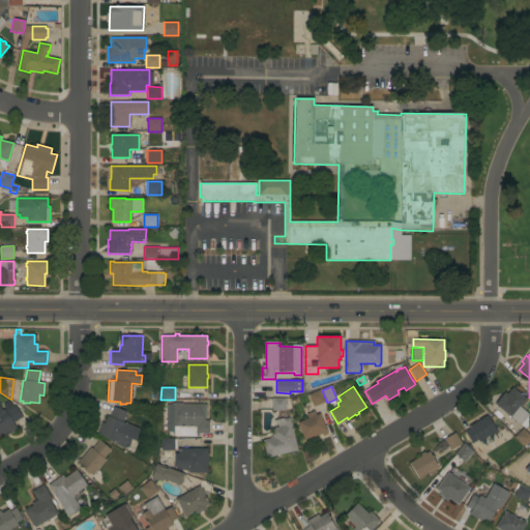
[(495,404),(504,391),(506,393),(512,387),(527,399),(520,407),(529,415),(529,425),(529,428),(523,422),(521,425),(495,404)]
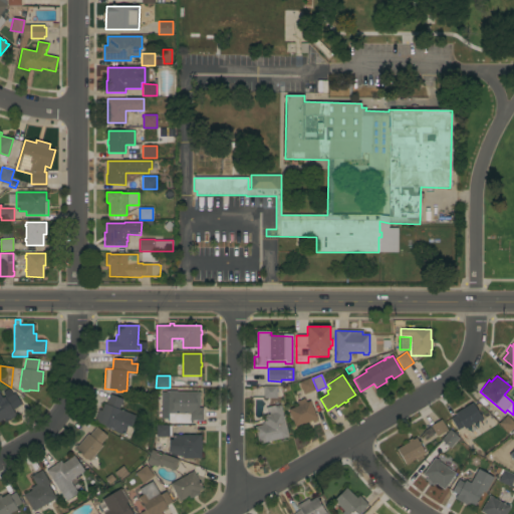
[(314,391),(304,395),(299,382),(309,378),(314,391)]
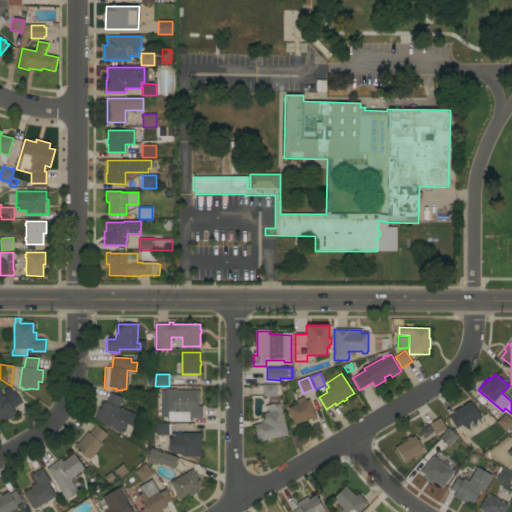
[(275,397),(262,397),(262,384),(276,384),(275,397)]
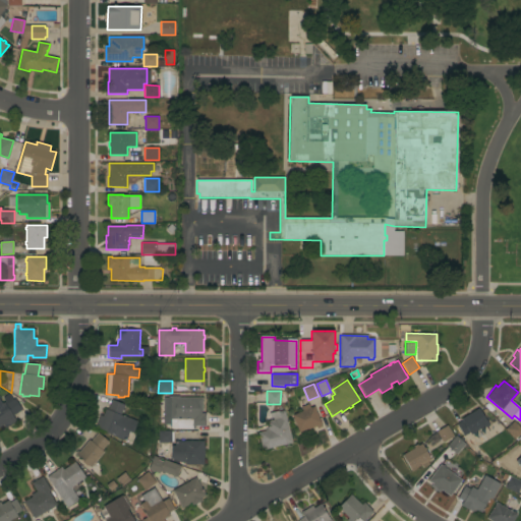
[(21,410),(13,416),(16,421),(5,428),(3,424),(0,426),(0,399),(2,403),(3,402),(1,398),(9,393),(12,399),(14,398),(21,410)]
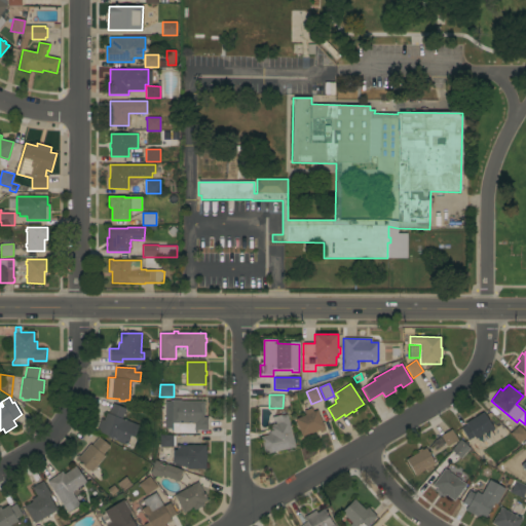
[(204,419),(208,418),(208,430),(195,430),(195,433),(173,433),(173,431),(165,431),(165,402),(173,402),(173,400),(181,400),(181,401),(204,401),(204,419)]
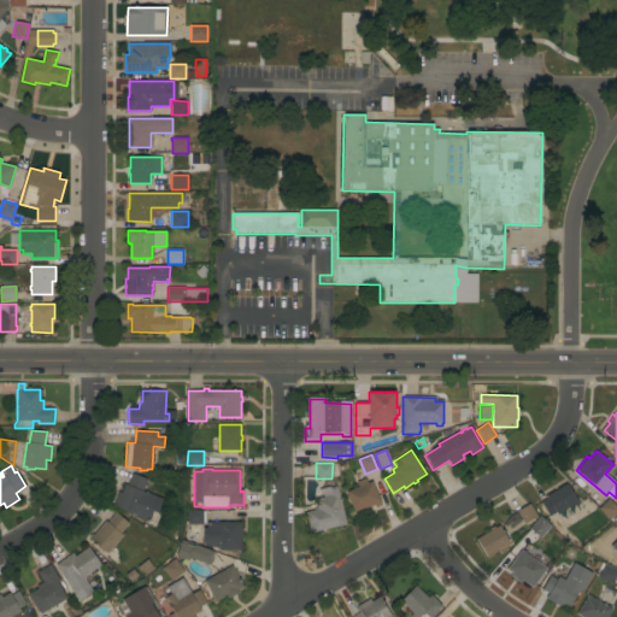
[(148,480),(144,491),(163,499),(157,513),(153,511),(148,522),(135,517),(136,515),(133,513),(131,515),(125,512),(125,511),(112,505),(118,492),(122,493),(125,485),(128,486),(133,474),(148,480)]
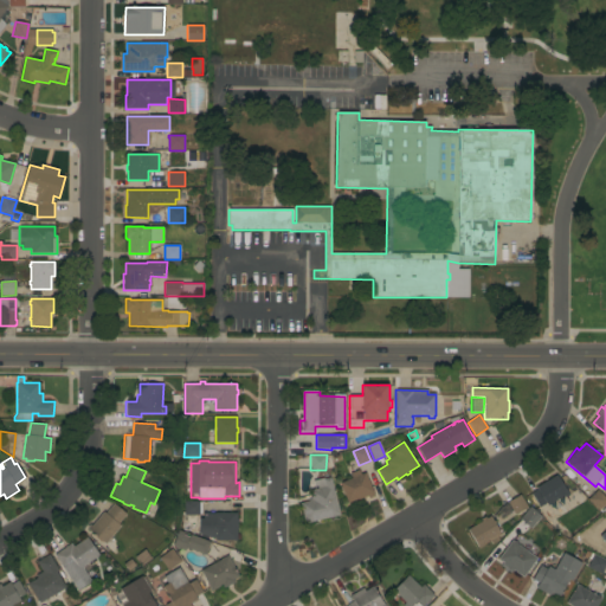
[(375,496),(369,498),(368,496),(365,497),(363,497),(358,500),(358,498),(348,503),(340,483),(352,478),(350,474),(359,470),(361,475),(366,472),(375,496)]
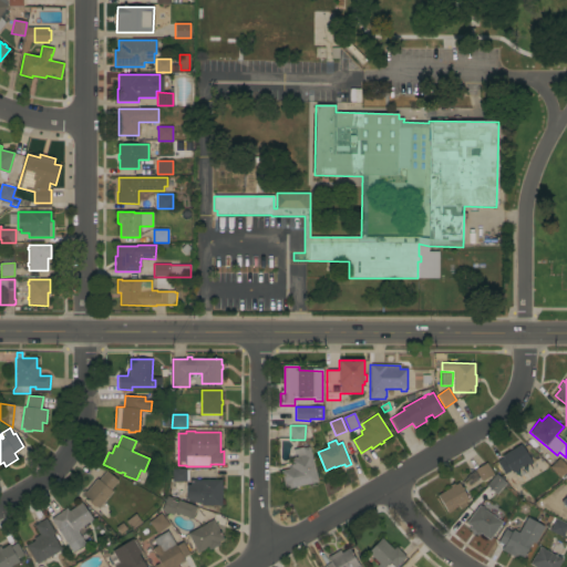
[(521,444),(533,463),(528,465),(527,464),(512,473),(511,471),(504,475),(496,462),(503,459),(502,456),(521,444)]
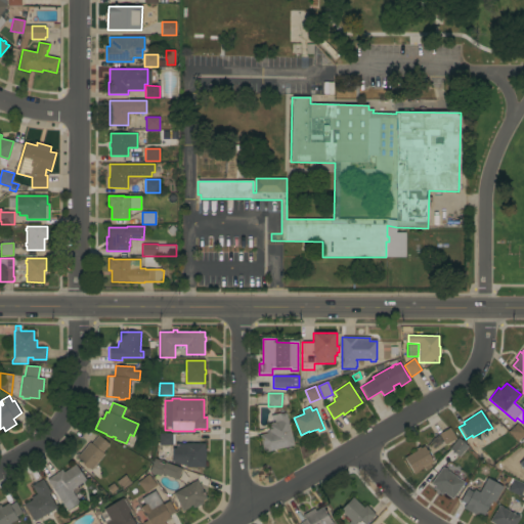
[(294,445),(263,452),(260,435),(267,433),(266,432),(268,432),(268,430),(269,430),(268,424),(274,423),(272,416),(279,413),(279,415),(286,412),(294,445)]
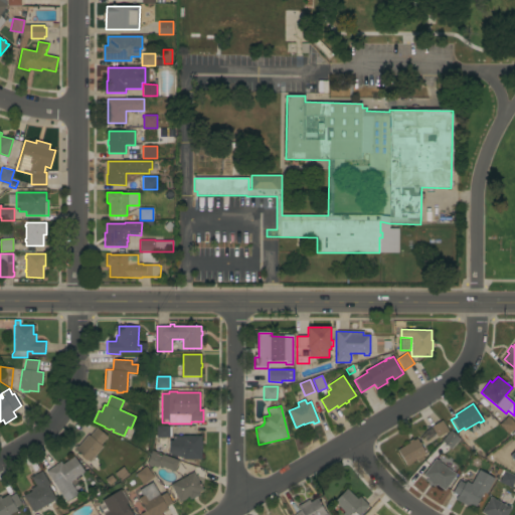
[(499,424),(508,415),(514,422),(514,427),(508,435),(499,424)]
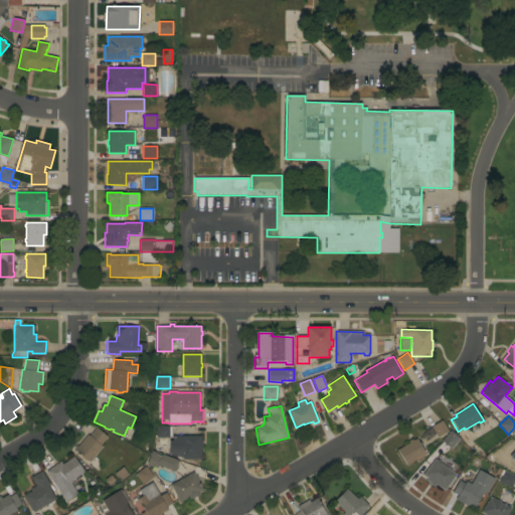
[(432,426),(442,420),(449,431),(438,438),(432,426)]
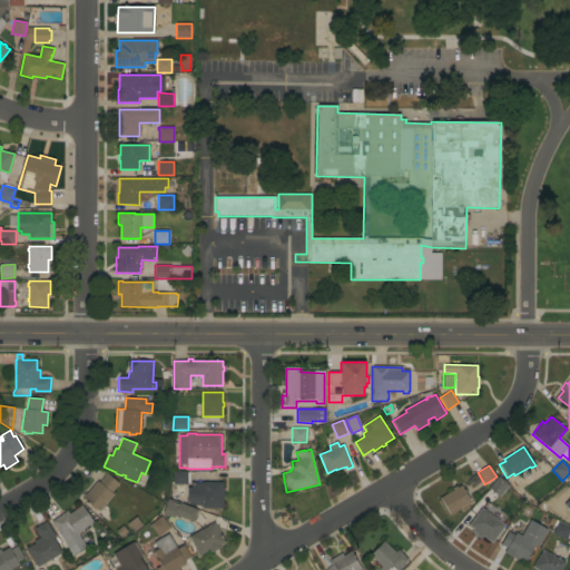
[(188,484),(173,484),(173,471),(187,471),(188,484)]
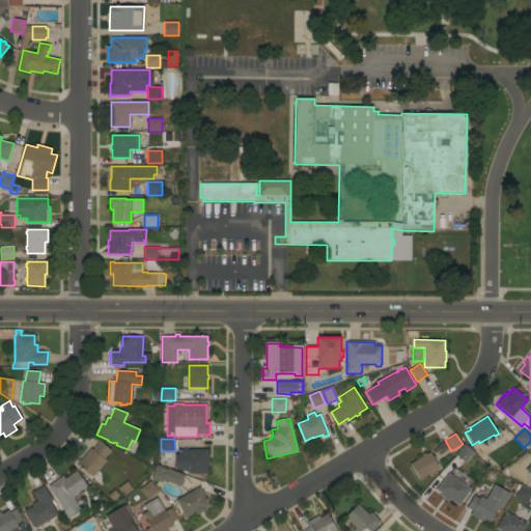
[(111,450),(104,458),(106,460),(92,477),(89,474),(88,475),(84,471),(85,470),(78,465),(78,464),(77,462),(79,459),(81,460),(91,448),(92,450),(100,441),(111,450)]
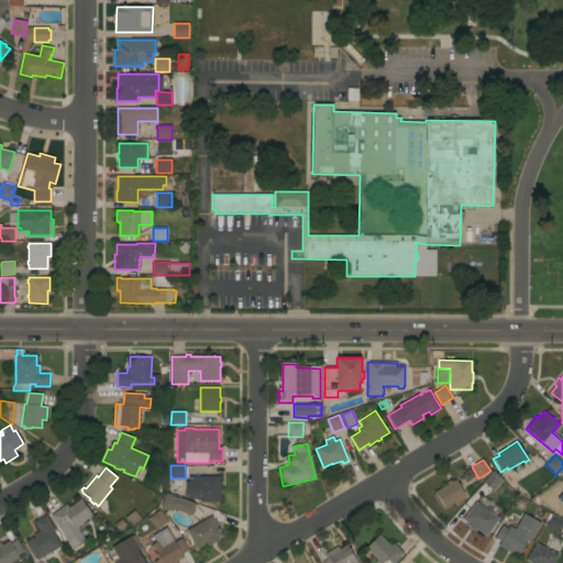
[(492,471),(503,479),(493,492),(483,482),(492,471)]
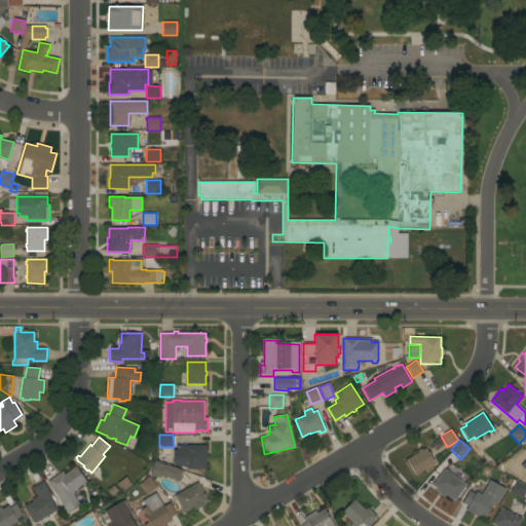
[(205,445),(205,450),(207,450),(207,453),(205,453),(205,454),(207,454),(207,459),(205,459),(204,470),(187,468),(187,467),(184,467),(173,463),(173,450),(177,450),(177,446),(187,446),(187,445),(205,445)]
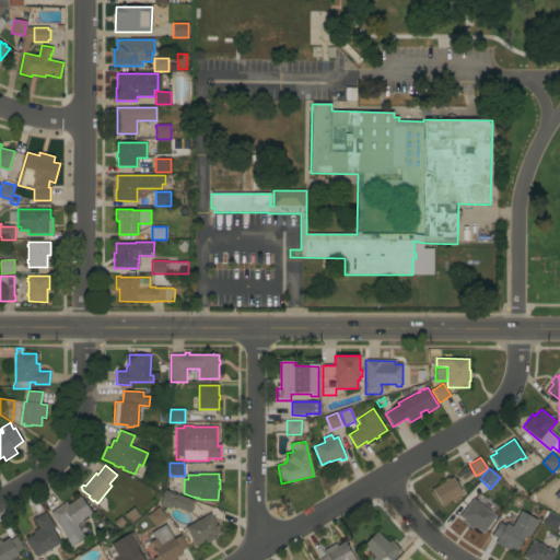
[(463,493),(459,496),(462,499),(455,503),(453,500),(442,506),(432,489),(445,481),(444,480),(448,478),(448,479),(453,477),(463,493)]
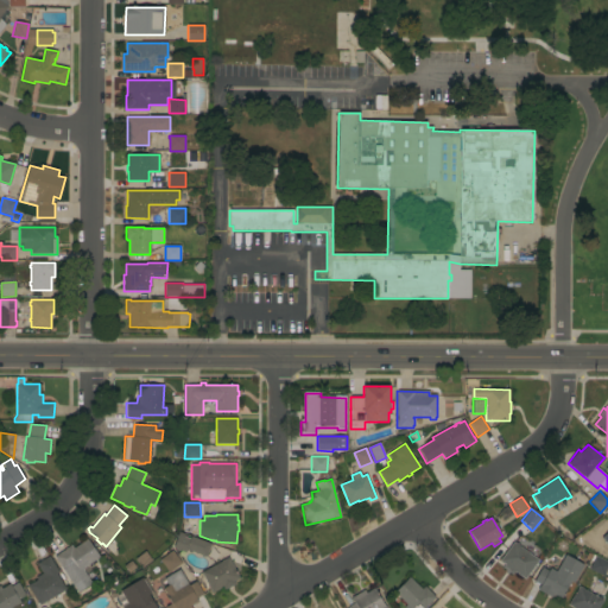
[(211,544),(207,556),(187,550),(187,552),(173,548),(179,532),(185,534),(184,537),(190,539),(191,537),(211,544)]
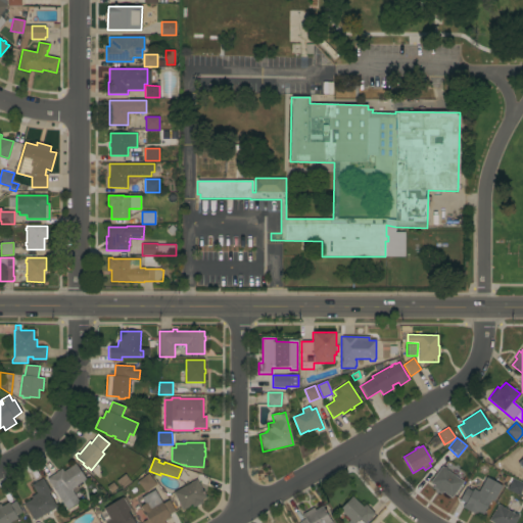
[(75,464),(86,479),(70,489),(79,503),(67,511),(54,490),(47,478),(61,469),(63,472),(75,464)]
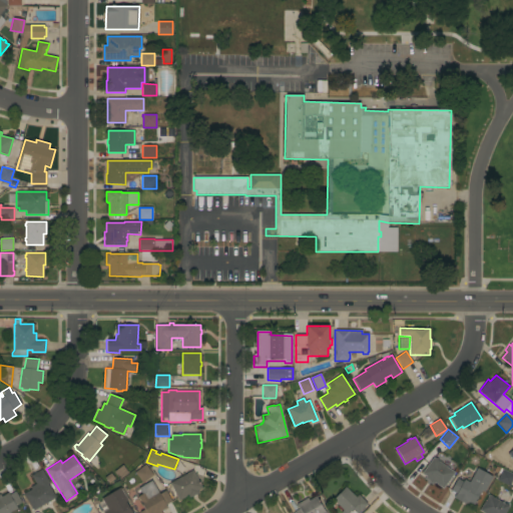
[(443,488),(434,482),(433,484),(425,478),(426,477),(422,473),(433,457),(435,459),(436,457),(439,459),(438,461),(454,472),(443,488)]
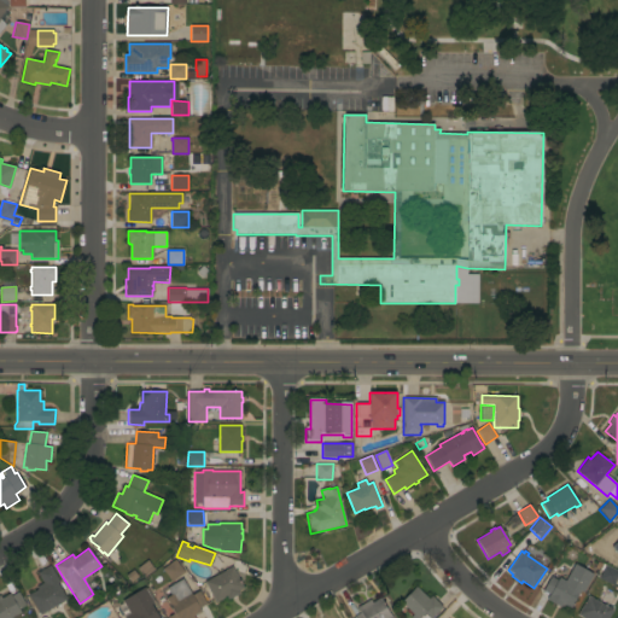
[(185,572),(172,582),(162,569),(175,559),(185,572)]
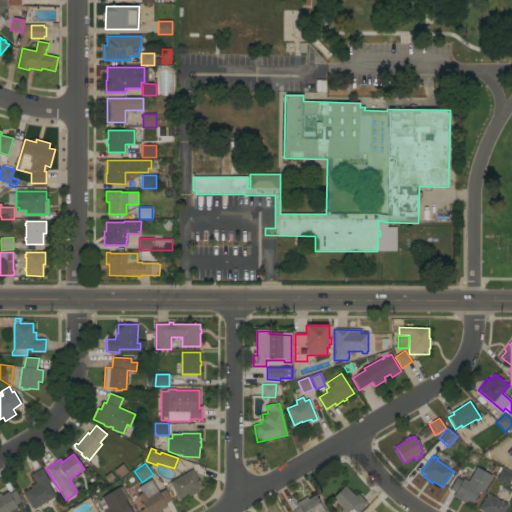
[(114,472),(122,465),(128,473),(120,479),(114,472)]
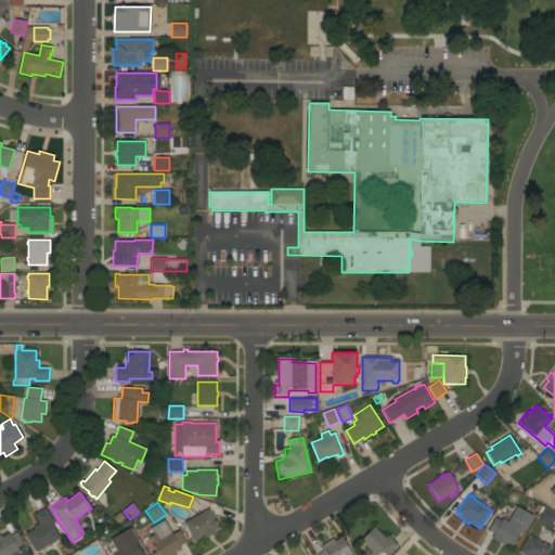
[(516,506),(532,516),(524,532),(520,531),(512,546),(505,543),(503,546),(491,539),(493,533),(488,530),(494,518),(501,521),(502,518),(507,521),(516,506)]
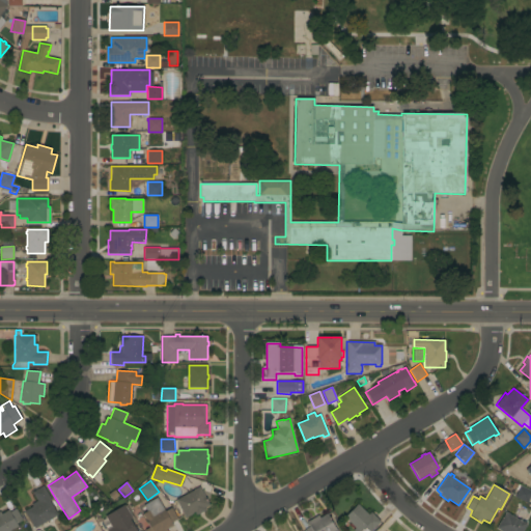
[(52,500),(50,501),(57,515),(34,528),(24,511),(32,506),(31,504),(37,500),(32,492),(44,485),(52,500)]
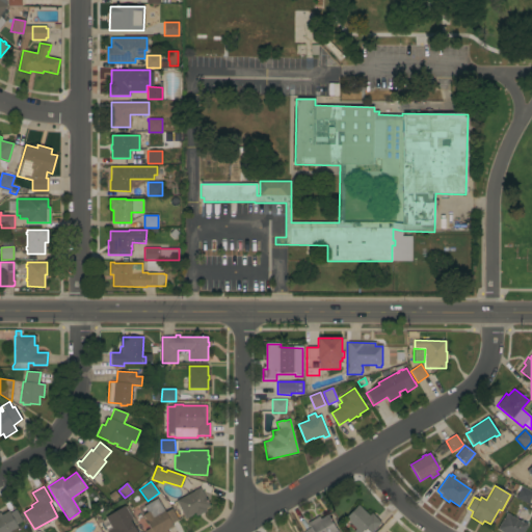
[(531,495),(528,504),(515,499),(521,486),(531,491),(531,495)]
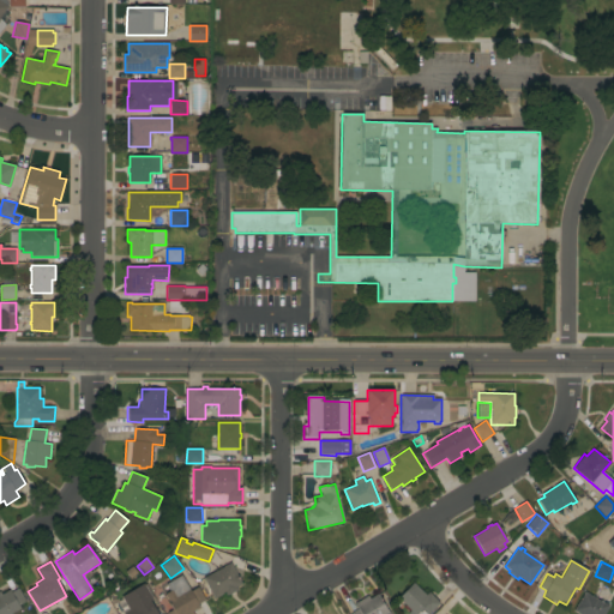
[(241,584),(236,587),(239,590),(227,596),(224,593),(214,599),(203,578),(230,563),(241,584)]
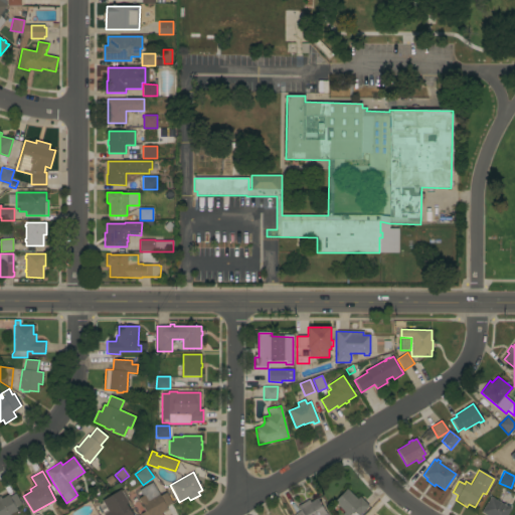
[(110,486),(107,480),(113,476),(116,481),(110,486)]
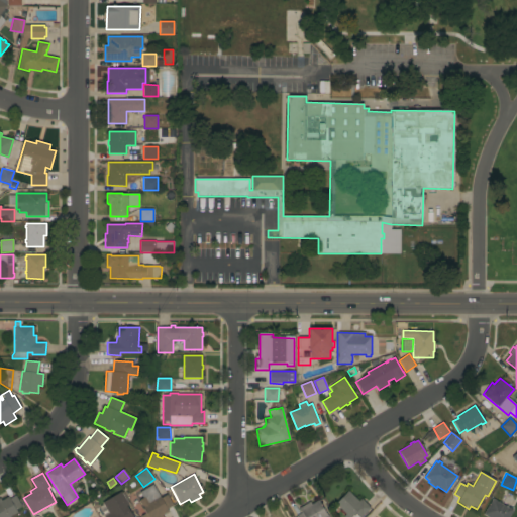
[(173,506),(167,509),(169,511),(162,515),(163,516),(140,516),(145,513),(143,509),(142,510),(140,507),(141,506),(138,500),(140,500),(136,494),(152,485),(161,498),(167,494),(173,506)]
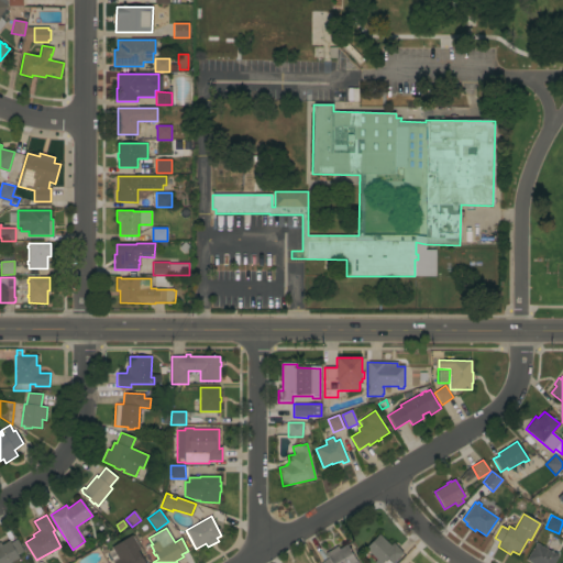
[(132,534),(141,549),(138,550),(144,562),(113,562),(118,559),(117,558),(113,560),(109,553),(113,550),(111,548),(132,534)]
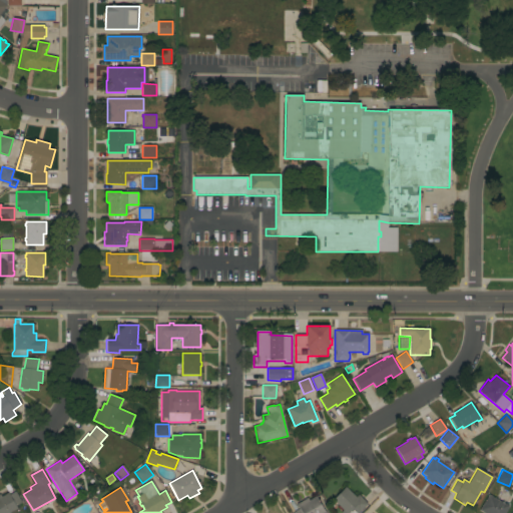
[(356,497),(358,495),(367,504),(358,512),(353,508),(348,512),(341,512),(343,510),(333,500),(346,487),(356,497)]
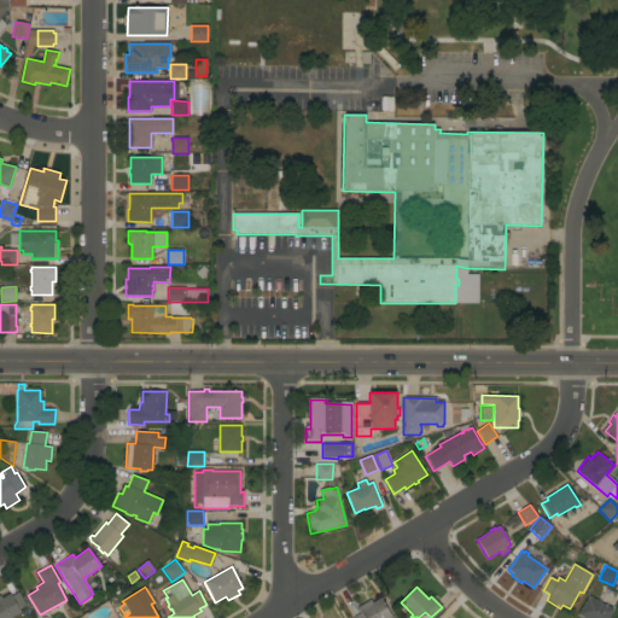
[(0,617),(0,595),(1,599),(10,594),(11,596),(18,592),(27,605),(19,610),(21,612),(11,617),(0,617)]
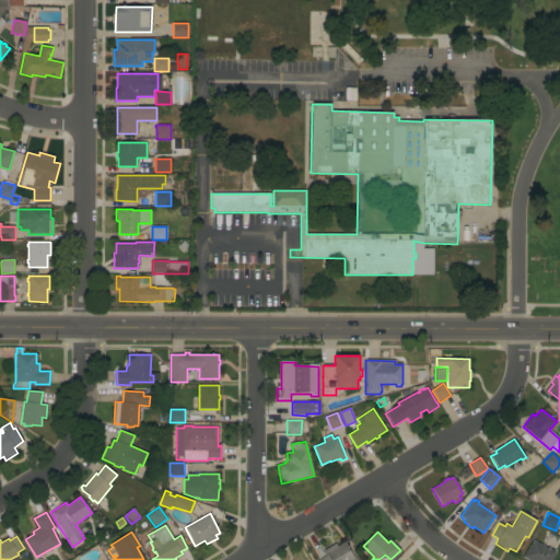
[(342,539),(354,559),(356,558),(357,559),(321,559),(327,556),(324,550),(342,539)]
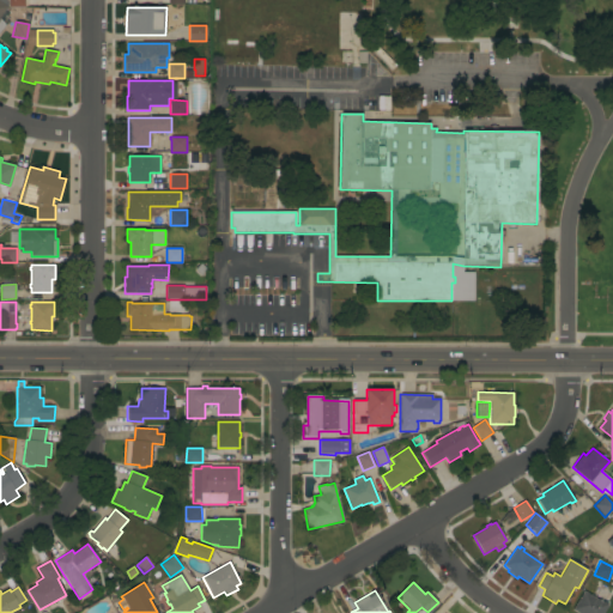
[(602,602),(604,600),(607,602),(606,605),(608,605),(604,612),(577,612),(572,610),(583,590),(602,602)]
